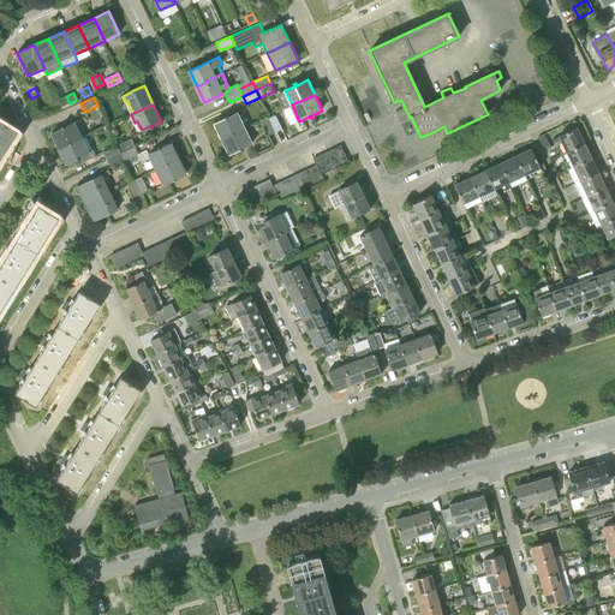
[(222,139),(245,127),(238,113),(227,118),(226,117),(225,117),(226,119),(215,124),(222,139)]
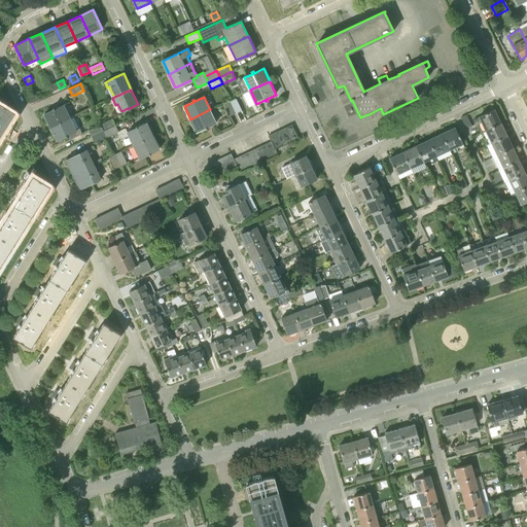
[(237,99),(231,102),(236,113),(242,110),(237,99)]
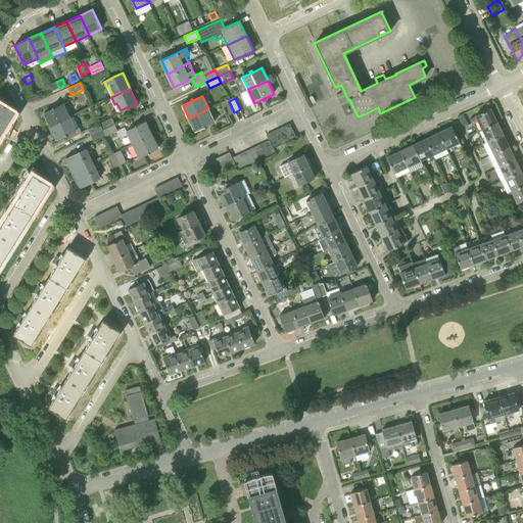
[(234,112),(229,101),(223,104),(228,115),(234,112)]
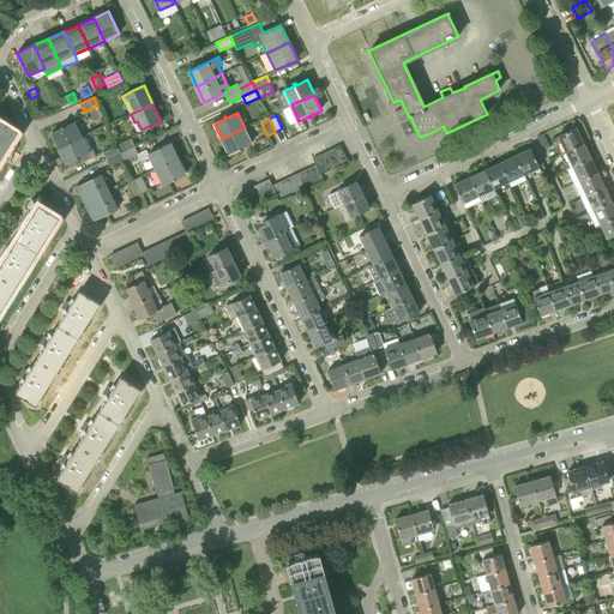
[(0,160),(0,161),(14,138),(13,138),(17,133),(18,132),(0,120),(0,160)]
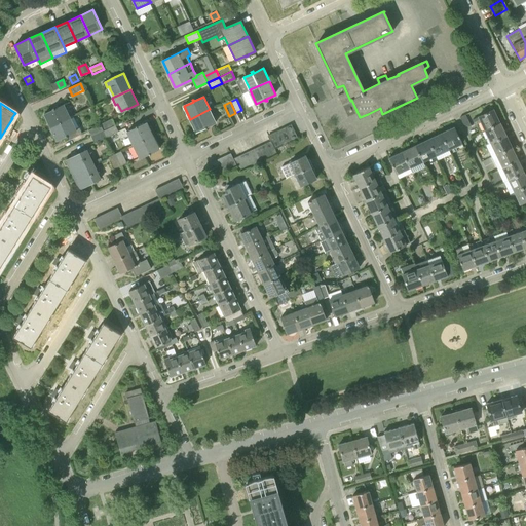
[(50,127),(70,118),(64,105),(54,109),(53,108),(52,108),(53,110),(44,115),(50,127)]
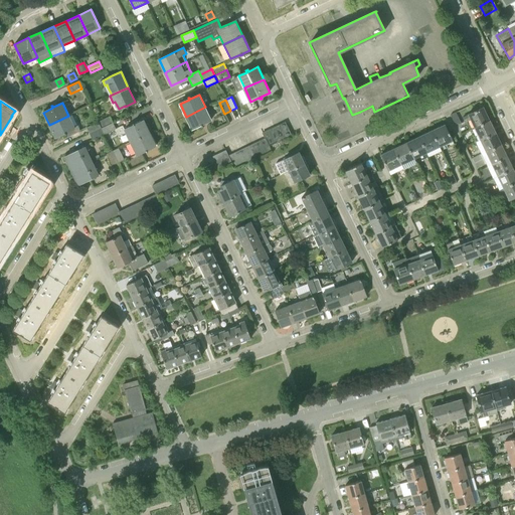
[(211,120),(205,107),(186,117),(192,129),(201,125),(202,127),(203,126),(202,124),(211,120)]
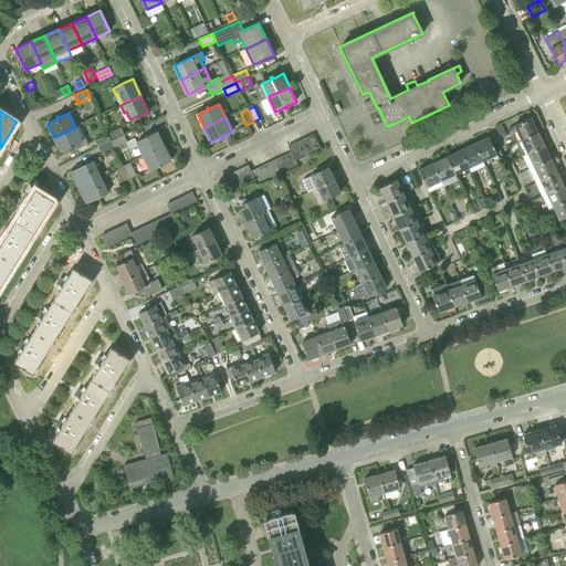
[(521,139),(537,132),(531,118),(514,126),(507,129),(510,135),(516,132),(521,139)]
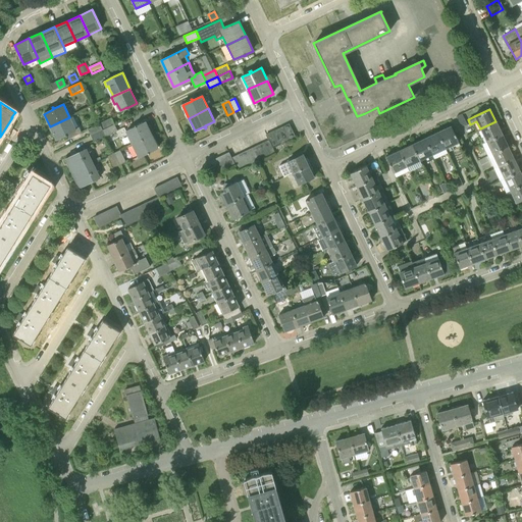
[(69,117),(50,126),(56,140),(65,136),(66,137),(67,137),(68,139),(82,133),(79,126),(74,128),(69,117)]
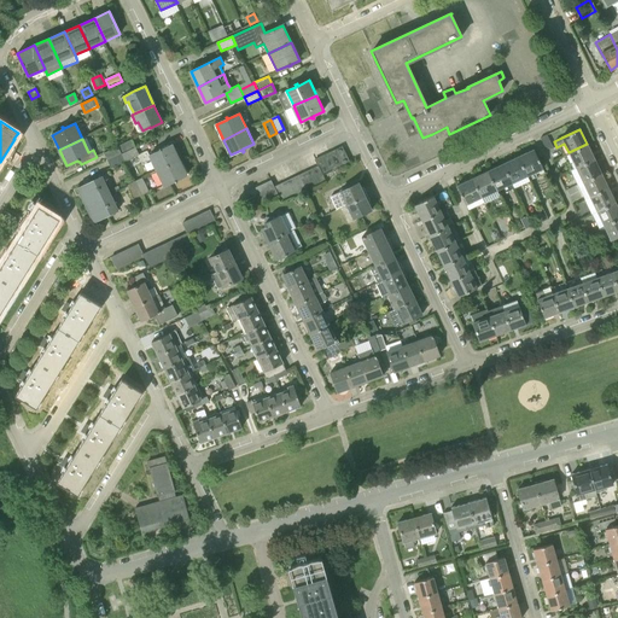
[(118,146),(121,153),(135,147),(132,139),(118,146)]
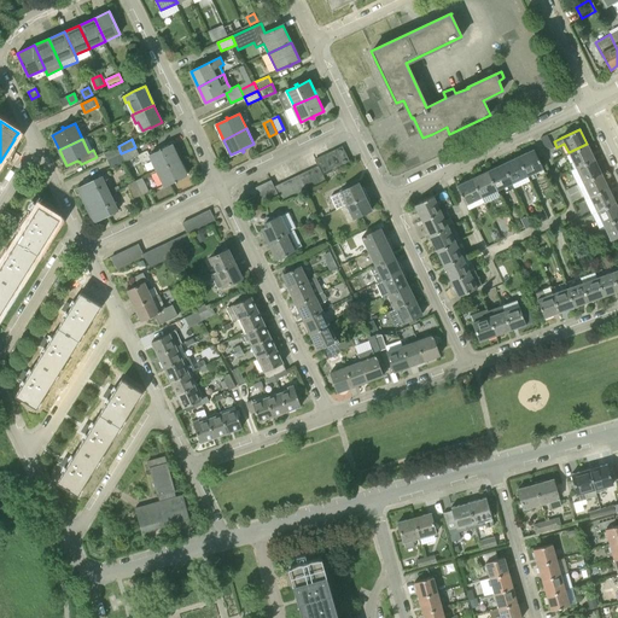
[(150,156),(157,170),(180,159),(173,144),(162,150),(161,147),(159,149),(159,150),(150,156)]
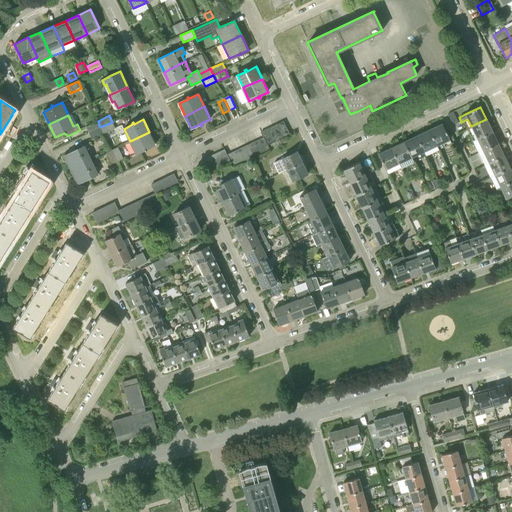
[(486,119),(471,126),(477,139),(493,131),(487,119),(486,119)]
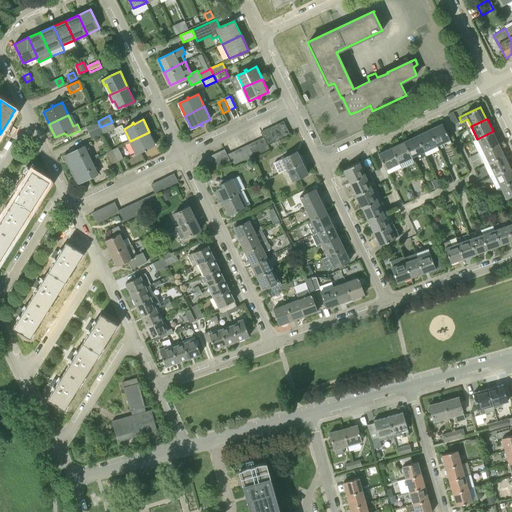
[(100,127),(98,121),(86,126),(89,133),(100,127)]
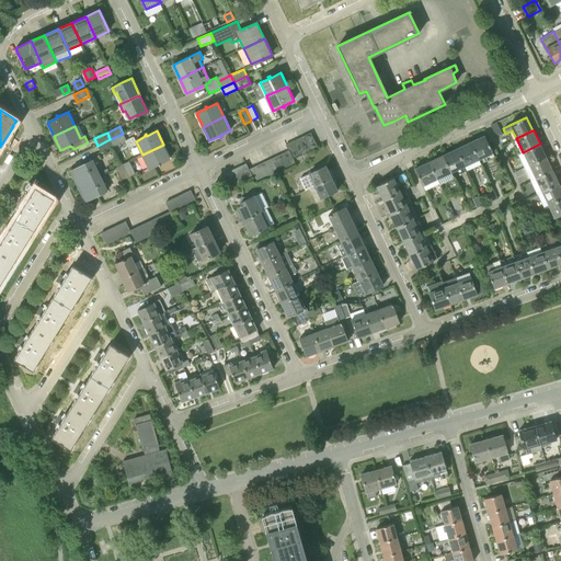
[(305,136),(310,150),(317,147),(310,133),(305,136)]
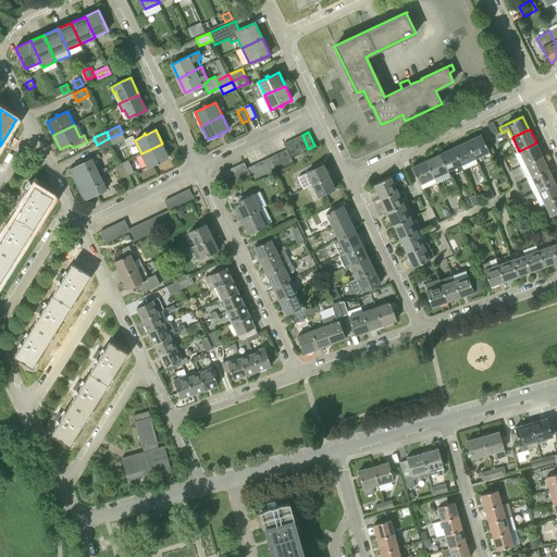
[(109,138),(112,145),(125,139),(122,133),(109,138)]
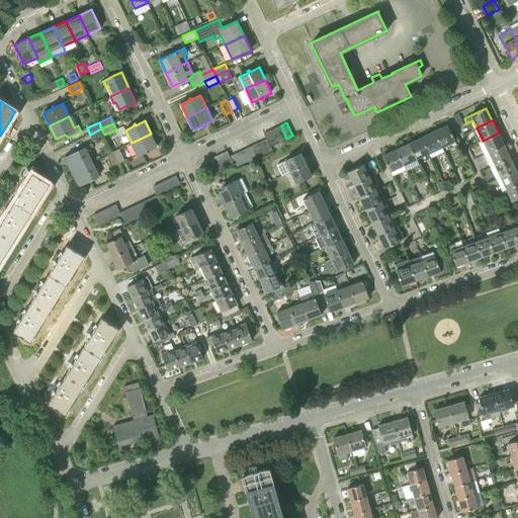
[(275,128),(281,141),(286,139),(281,125),(275,128)]
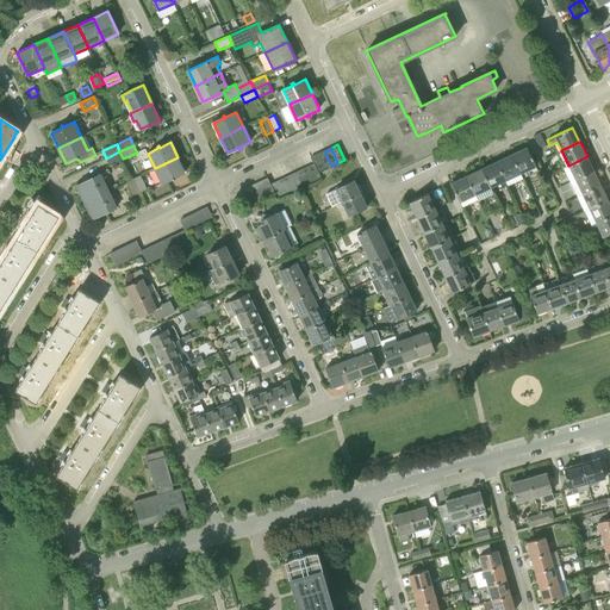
[(527,148),(511,155),(521,173),(536,166),(531,157),(527,148)]
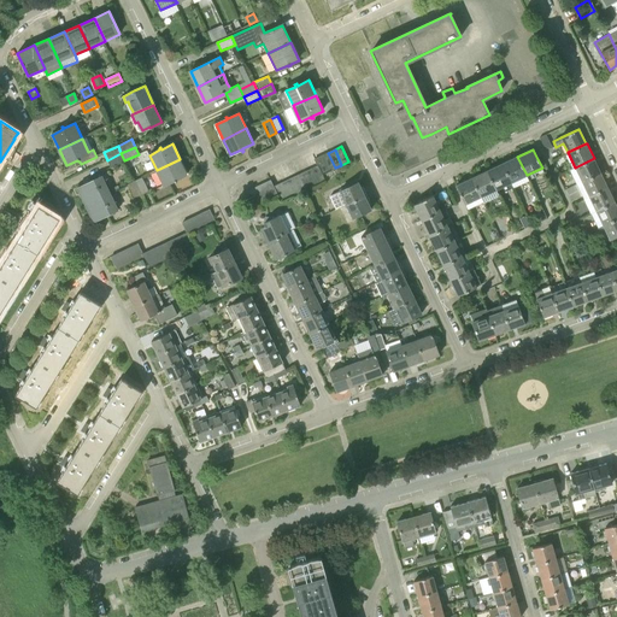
[(121,153),(107,160),(111,168),(124,160),(121,153)]
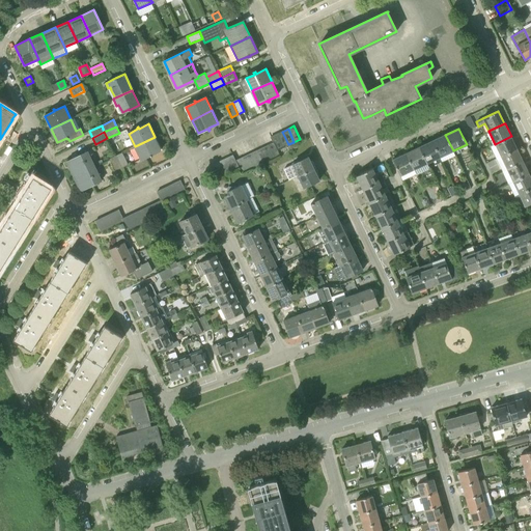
[(276,135),(282,147),(288,144),(282,132),(276,135)]
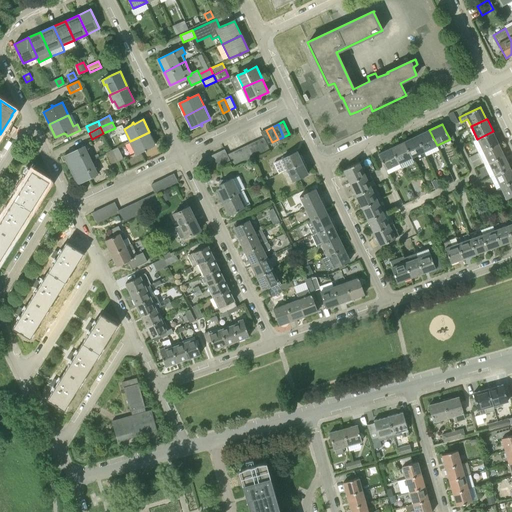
[(263,137),(267,144),(272,142),(266,130),(261,132),(263,137)]
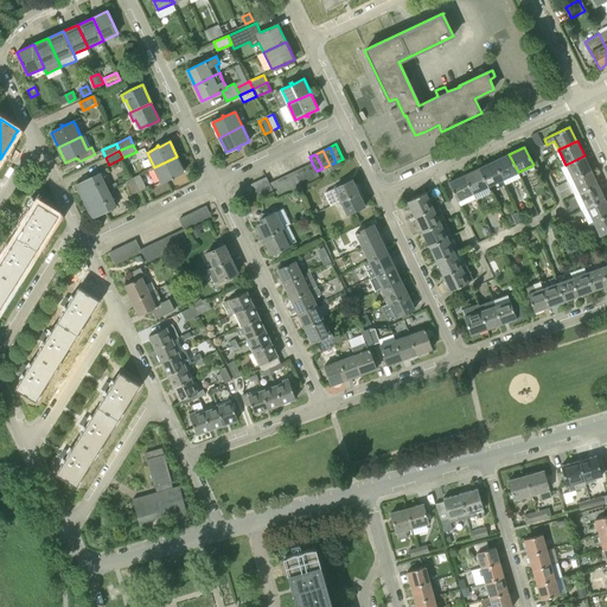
[(518,172),(509,154),(494,161),(503,179),(518,172)]
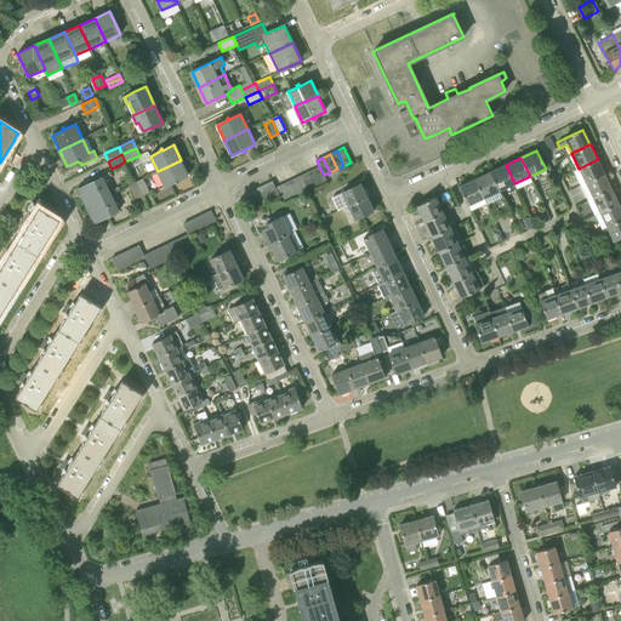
[(598,159),(579,169),(586,183),(604,174),(598,159)]
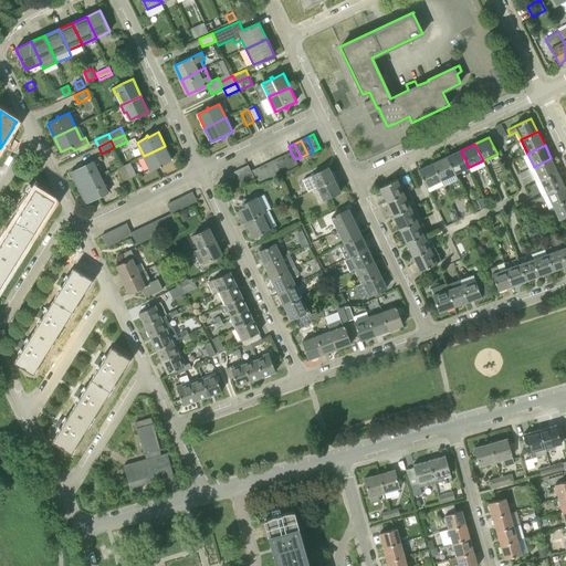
[(165,146),(144,156),(150,170),(160,166),(161,167),(163,166),(163,165),(171,160),(165,146)]
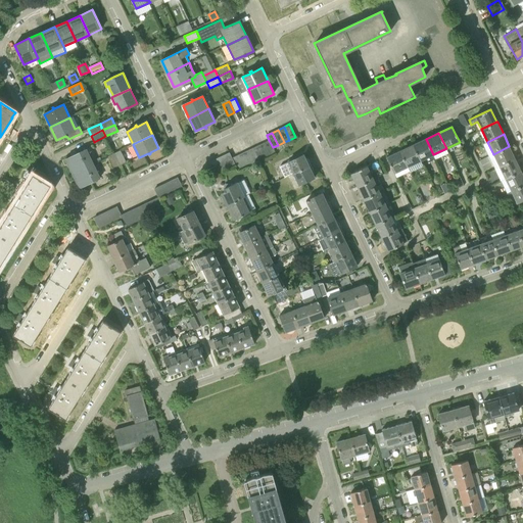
[(426,139),(413,145),(420,160),(427,157),(429,162),(435,159),(433,154),(426,139)]
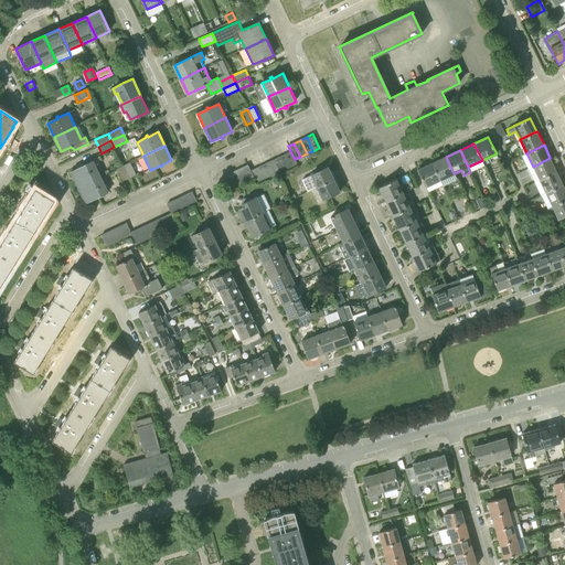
[(285,155),(291,169),(297,166),(295,159),(290,151),(285,155)]
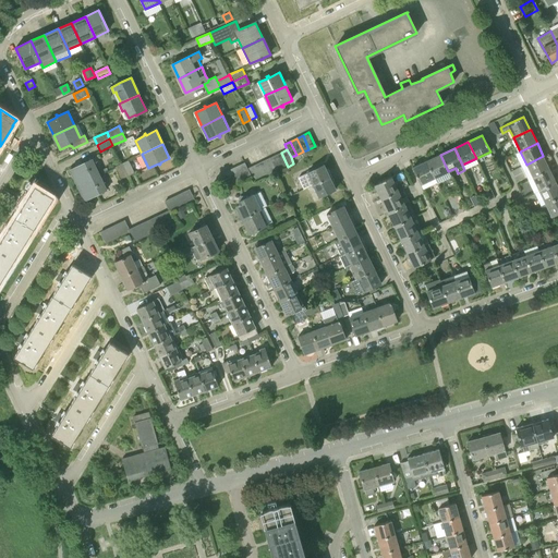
[(275,156),(281,169),(288,167),(281,153),(275,156)]
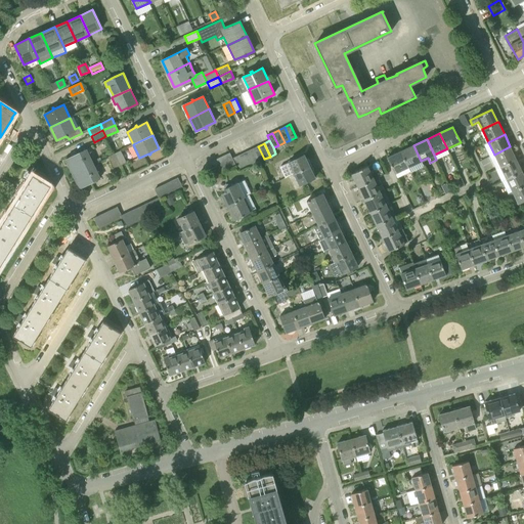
[(421,161),(413,145),(400,151),(407,167),(421,161)]
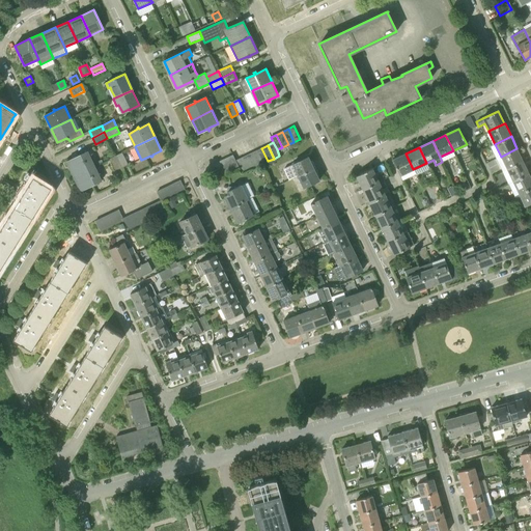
[(256,150),(262,164),(268,161),(261,148),(256,150)]
